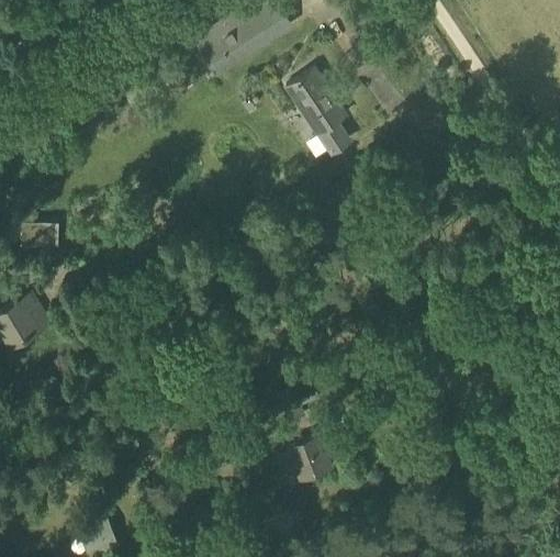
[(217,79),(282,39),(280,35),(292,25),(273,0),(257,0),(193,43),(217,79)]
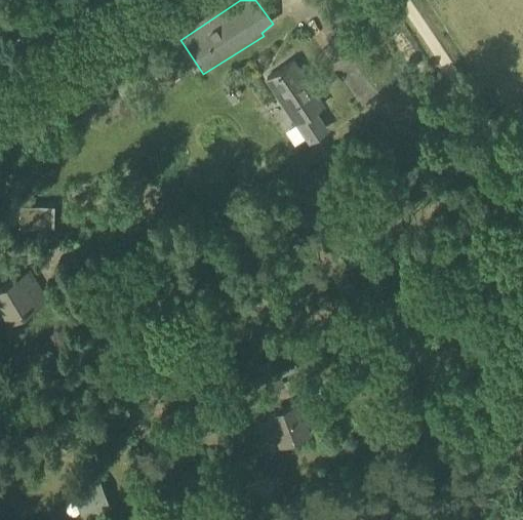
[(311,146),(328,134),(315,116),(324,110),(293,66),(267,84),(311,146)]
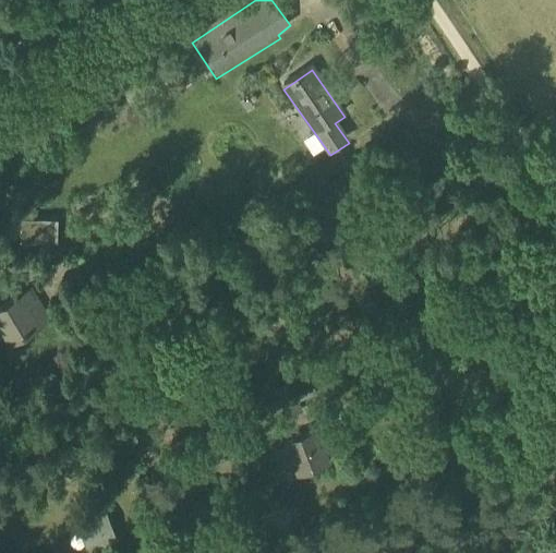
[(55,241),(56,227),(22,227),(22,247),(28,247),(28,241),(55,241)]
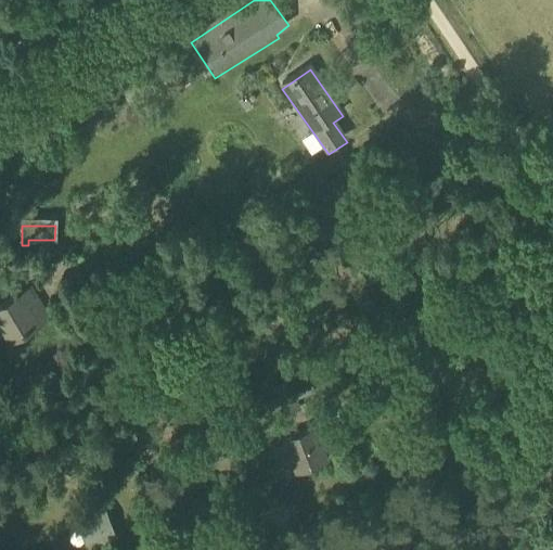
[(47,322),(33,299),(21,307),(17,301),(0,310),(0,324),(11,344),(47,322)]
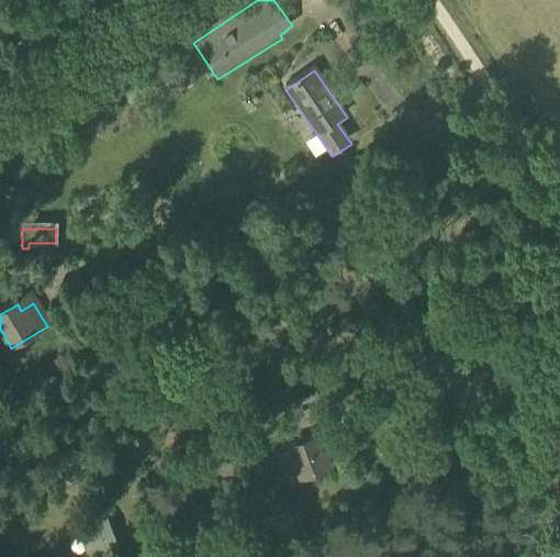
[(206,338),(219,332),(206,309),(193,315),(206,338)]
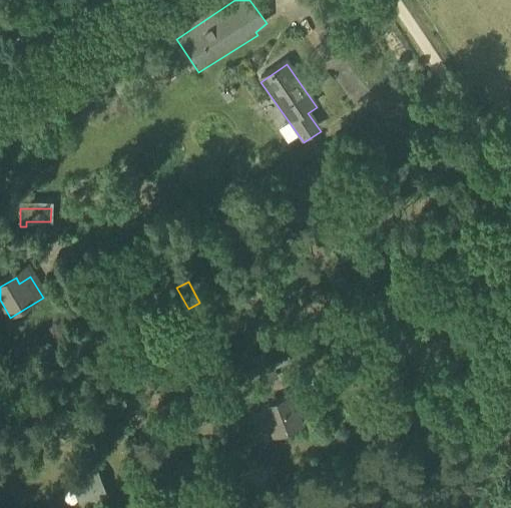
[(265,389),(280,384),(275,369),(260,374),(265,389)]
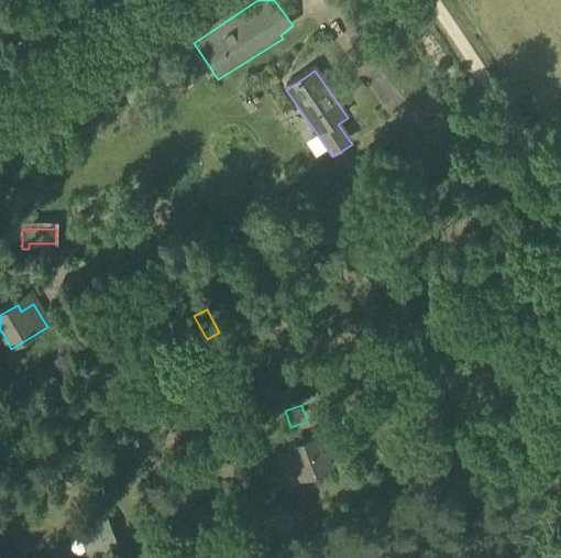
[(300,484),(332,472),(319,440),(275,457),(284,479),(296,473),(300,484)]
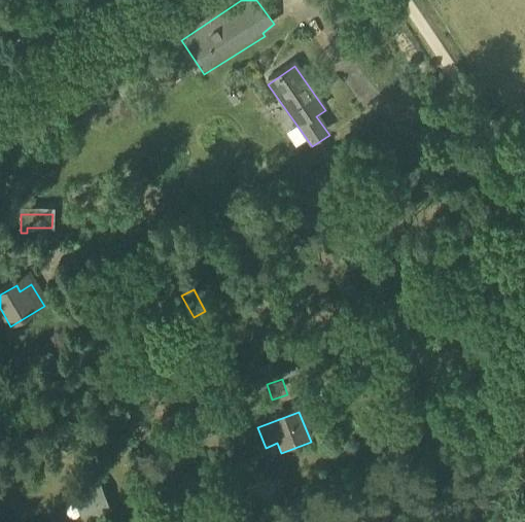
[(112,521),(109,512),(110,512),(97,480),(70,491),(82,521),(85,521),(94,518),(95,521),(112,521)]
